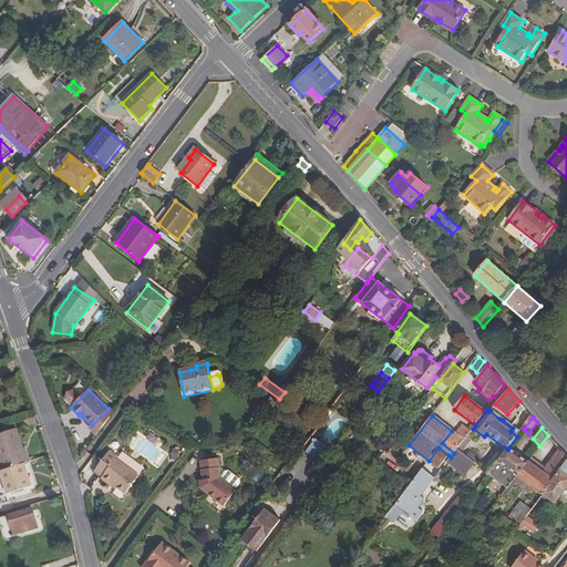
[(0,453),(6,471),(26,465),(28,464),(17,430),(0,434),(0,453)]
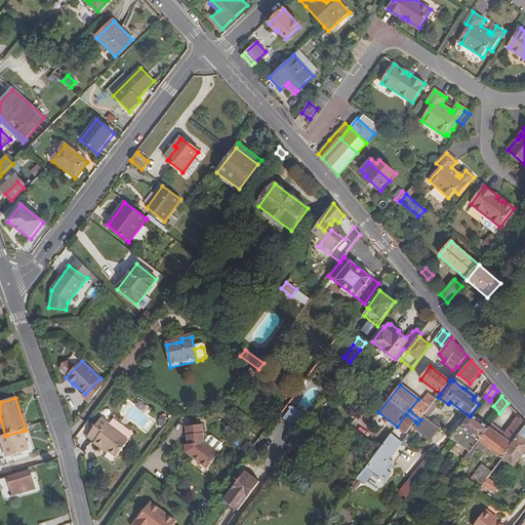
[(430,408),(418,399),(409,410),(420,419),(422,416),(430,408)]
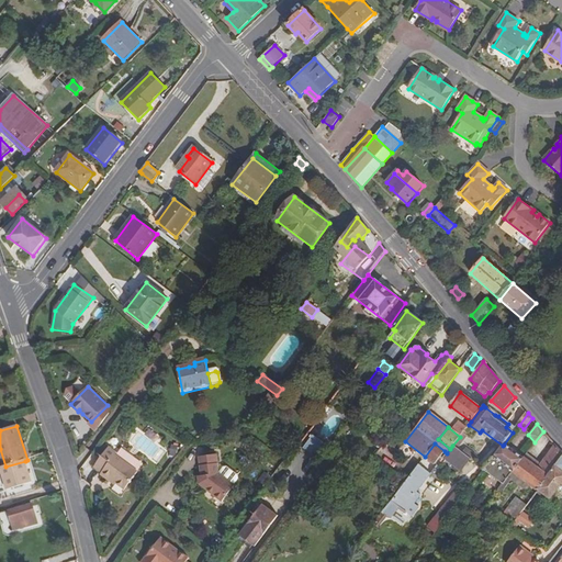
[(467,436),(462,434),(460,437),(452,446),(457,449),(467,436)]
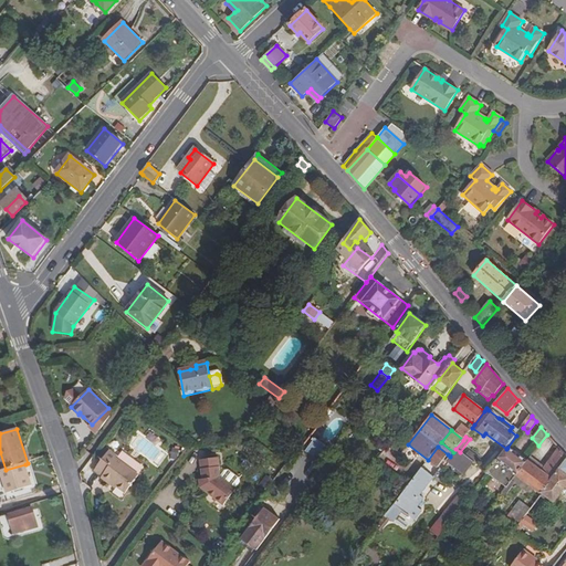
[(322,465),(332,451),(315,439),(306,452),(322,465)]
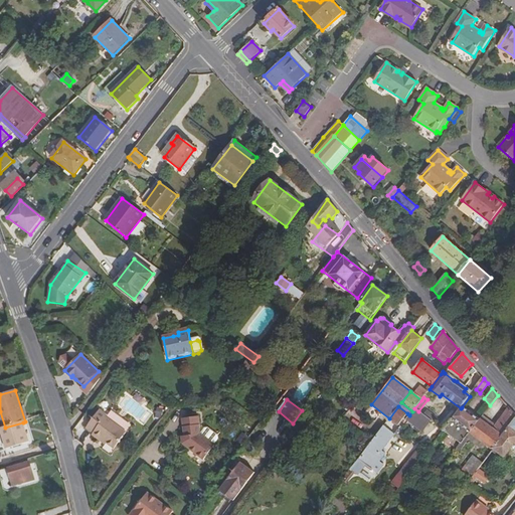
[(398,425),(407,413),(398,406),(389,418),(398,425)]
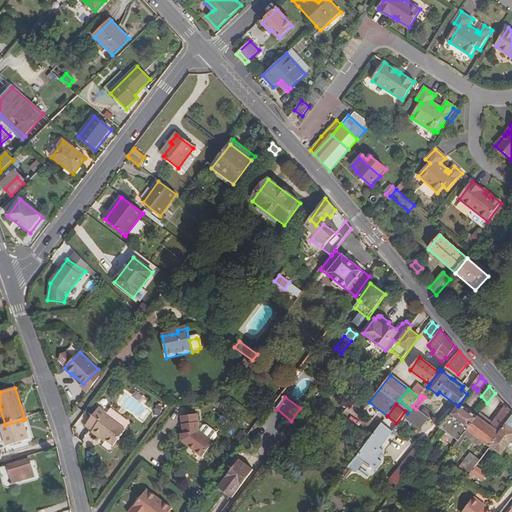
[(477,417),(459,405),(458,406),(441,429),(457,441),(454,445),(458,449),(466,438),(463,435),(477,417)]
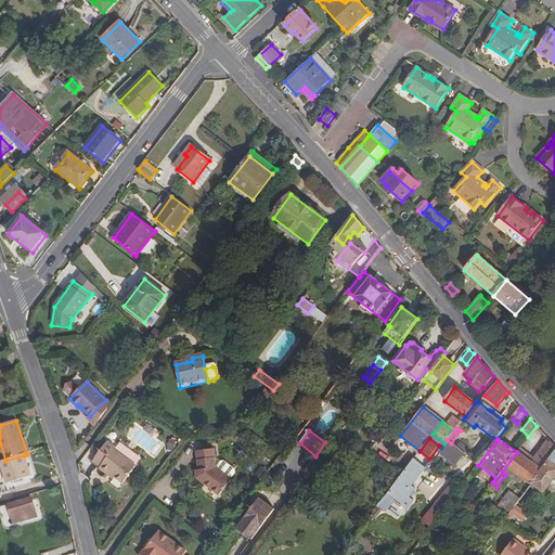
[(451,443),(447,440),(444,443),(441,448),(438,452),(454,465),(463,453),(451,443)]
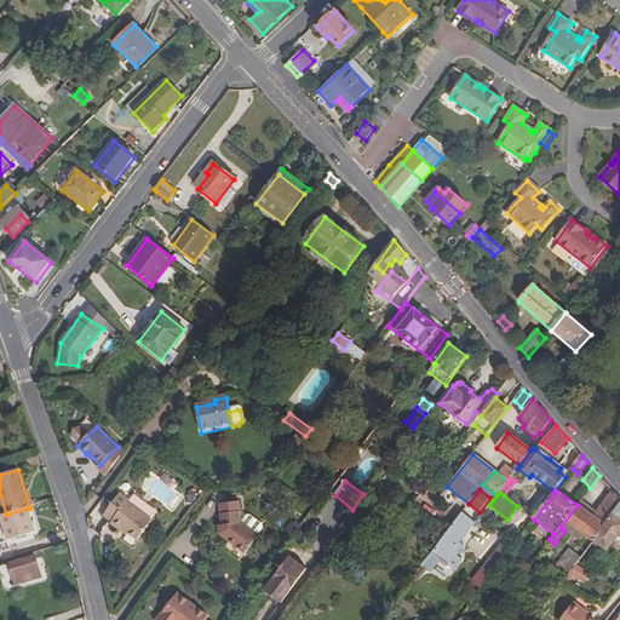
[(619,505),(619,498),(614,492),(609,499),(619,507),(619,505)]
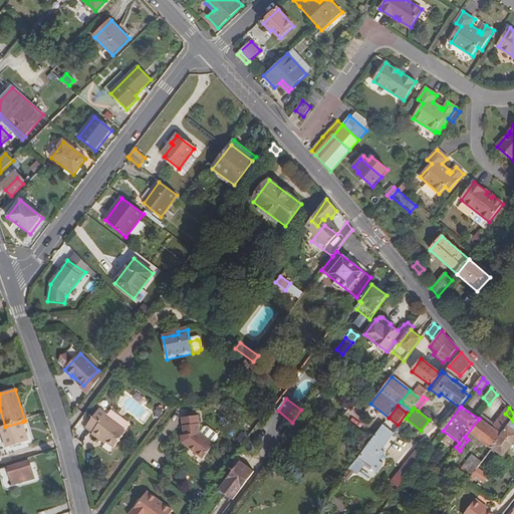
[(107,415),(100,410),(87,428),(93,433),(92,435),(100,441),(102,440),(114,449),(126,432),(105,417),(107,415)]
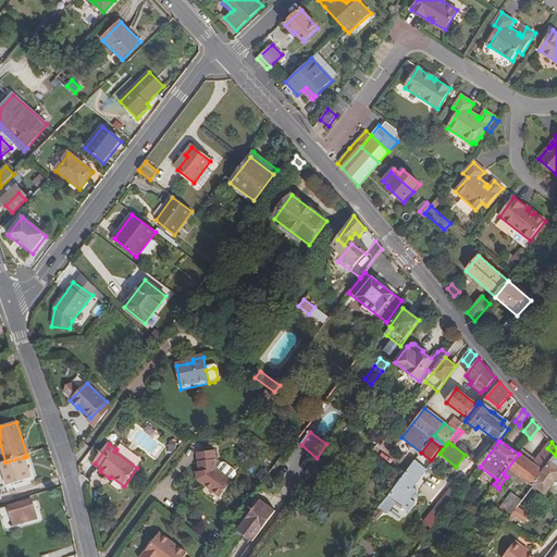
[(556,456),(547,448),(541,456),(551,462),(556,456)]
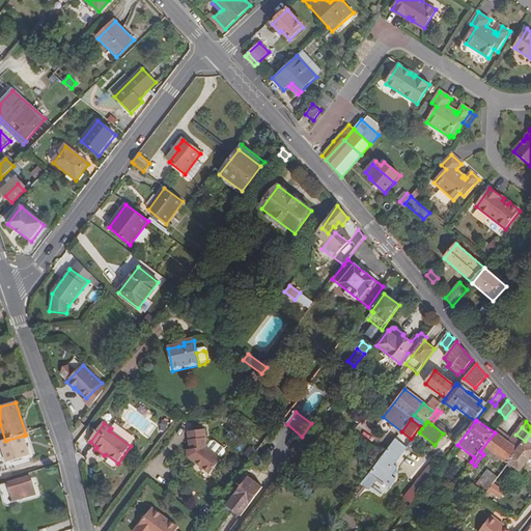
[(196,460),(195,463),(211,474),(222,458),(221,458),(225,453),(224,450),(215,442),(212,442),(207,448),(204,429),(188,432),(190,451),(191,456),(196,460)]
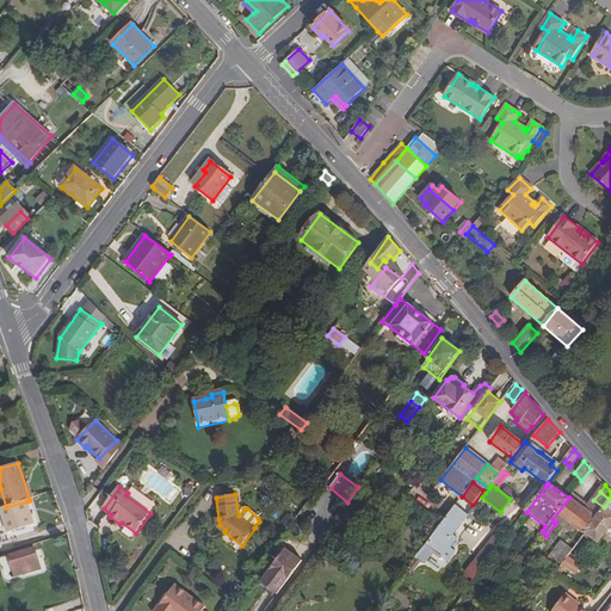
[(604,507),(593,500),(586,511),(569,498),(553,519),(556,523),(569,532),(549,559),(560,567),(585,534),(604,507)]
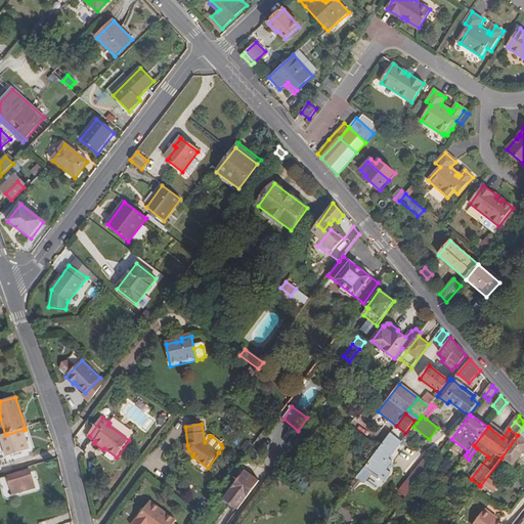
[(523,427),(523,429),(518,435),(501,457),(513,467),(523,451),(523,427)]
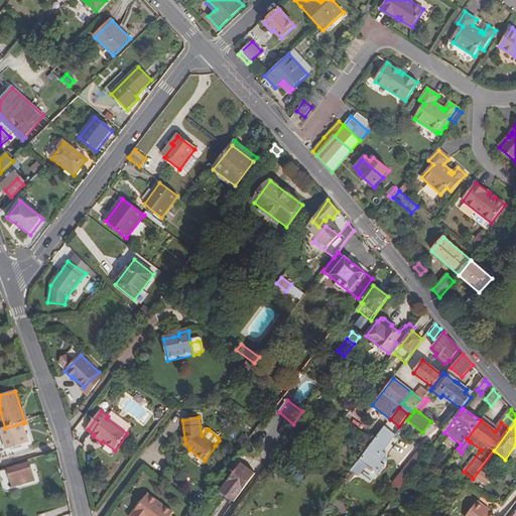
[(0,441),(5,440),(8,449),(29,443),(23,423),(5,428),(2,429),(1,430),(0,429),(0,441)]
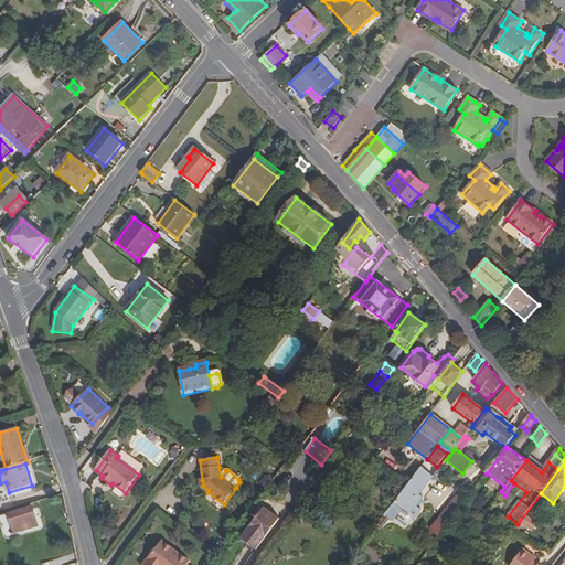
[(432,476),(422,468),(407,486),(404,489),(382,519),(387,523),(390,520),(393,521),(401,510),(414,520),(420,510),(416,507),(423,498),(418,494),(432,476)]
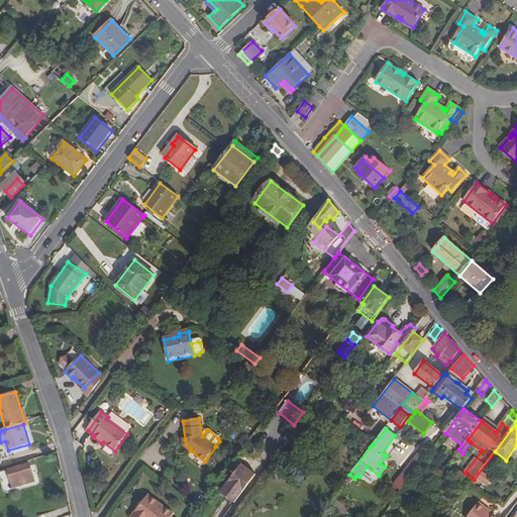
[(186,444),(185,439),(183,439),(184,446),(190,450),(191,448),(186,444)]
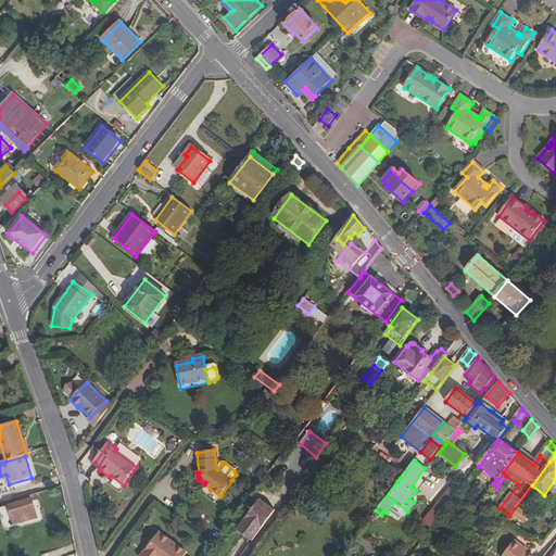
[(425,523),(431,529),(459,492),(452,487),(425,523)]
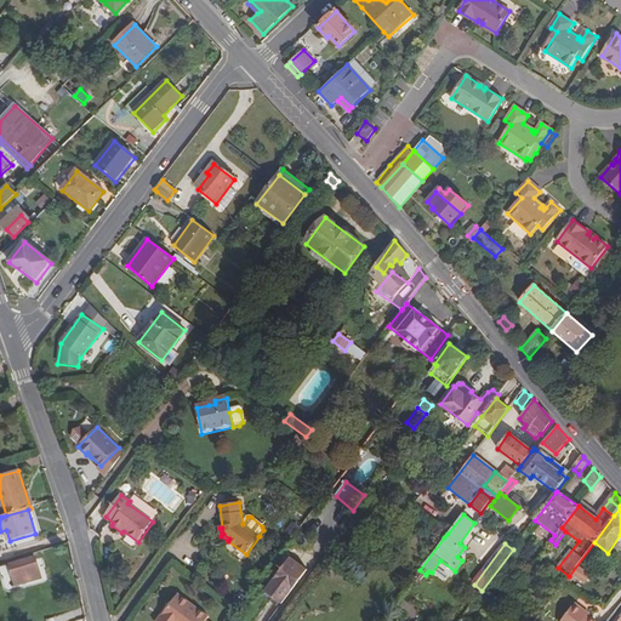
[(275,596),(301,562),(292,556),(267,590),(275,596)]
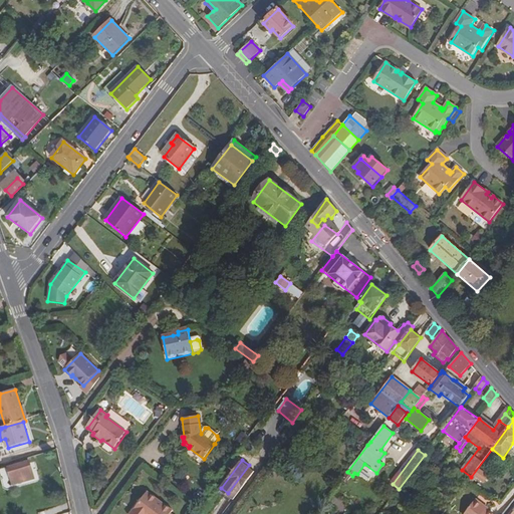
[(28,461),(7,467),(12,485),(34,479),(28,461)]
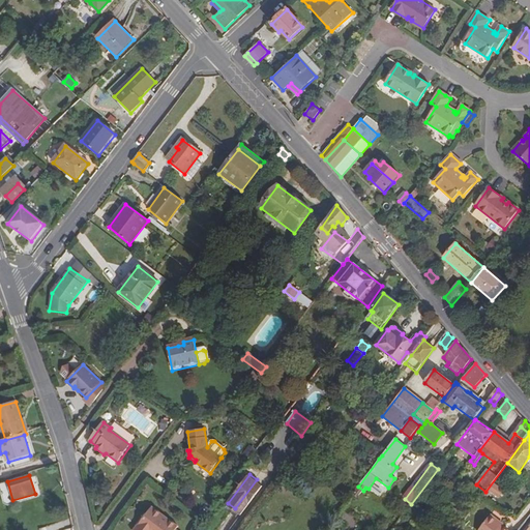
[(257,479),(235,508),(242,514),(264,486),(257,479)]
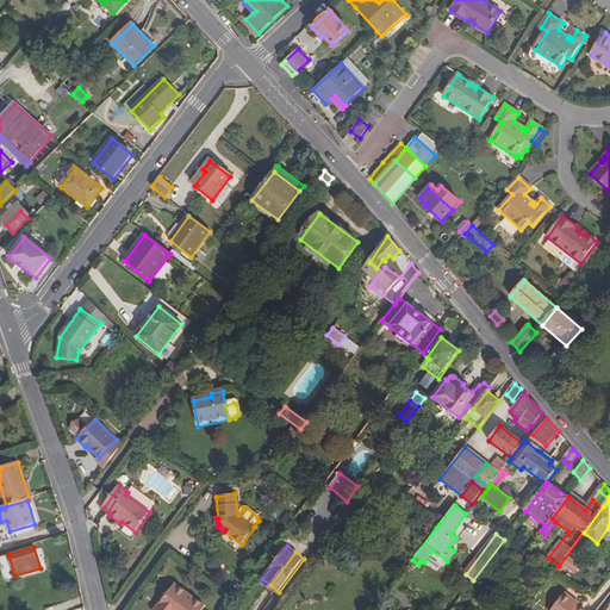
[(14,576),(8,554),(0,555),(0,566),(4,579),(8,582),(17,580),(14,576)]
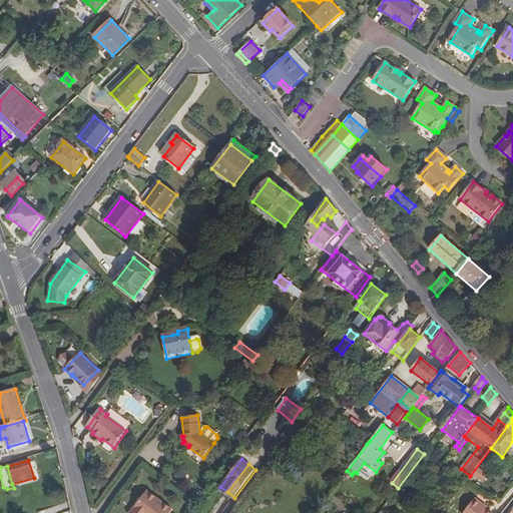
[(347,471),(341,478),(346,482),(352,475),(347,471)]
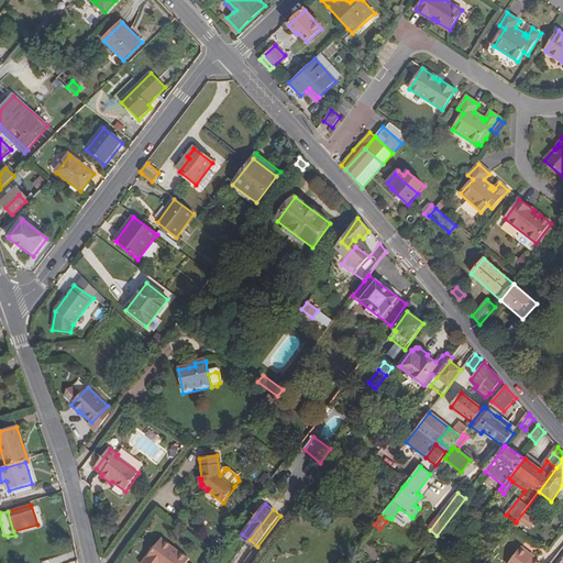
[(186,562),(189,560),(162,540),(143,562),(186,562)]
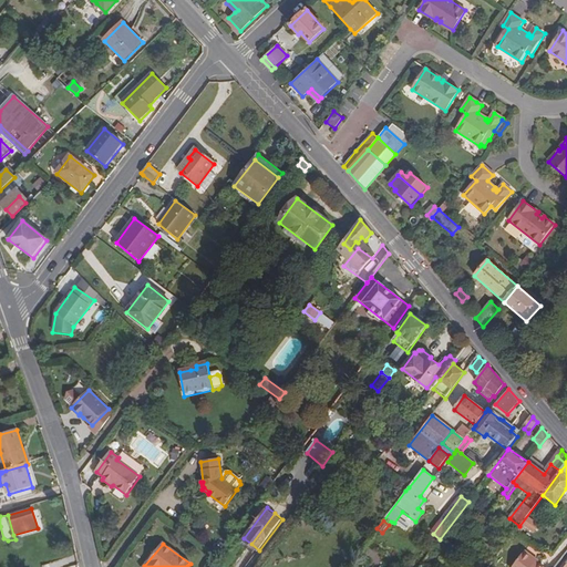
[(531,559),(533,557),(525,552),(512,566),(540,566),(537,564),(531,559)]
